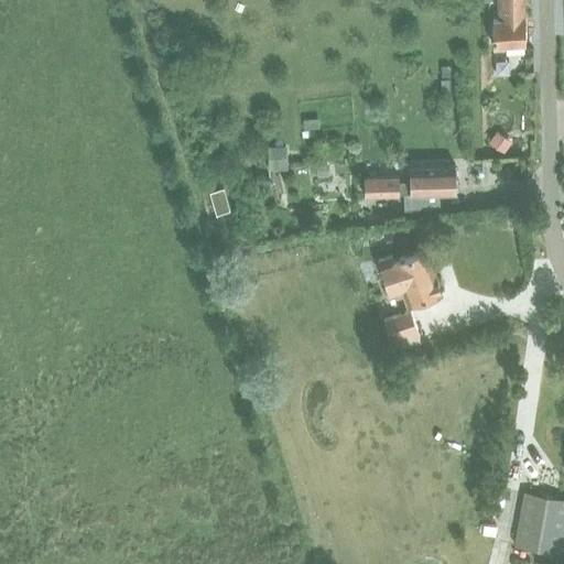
[(500,0),(501,18),(492,18),(494,43),(525,42),(524,0),(500,0)]
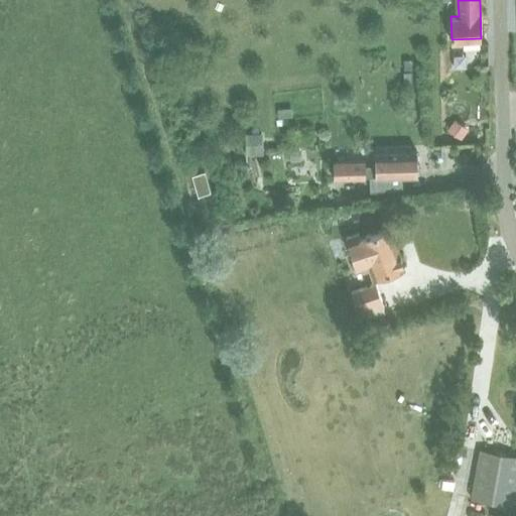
[(411,99),(403,99),(403,108),(411,108),(411,99)]
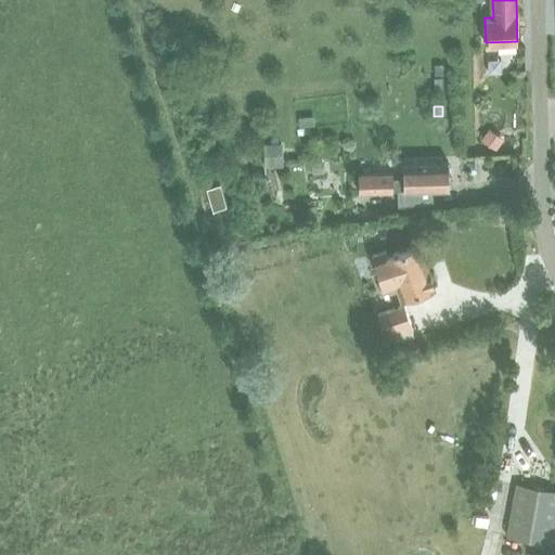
[(442,119),(434,119),(434,130),(442,130),(442,119)]
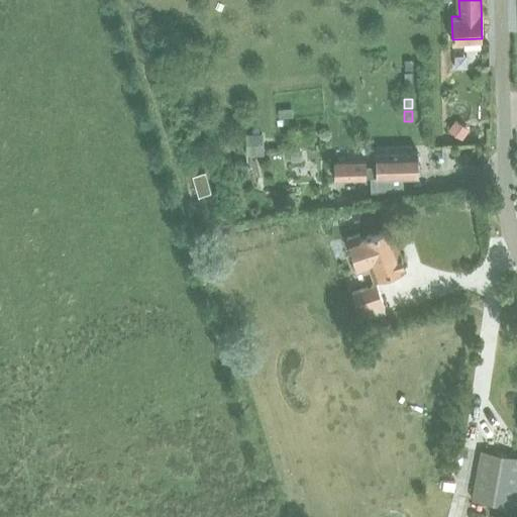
[(454,121),(446,132),(460,141),(468,131),(454,121)]
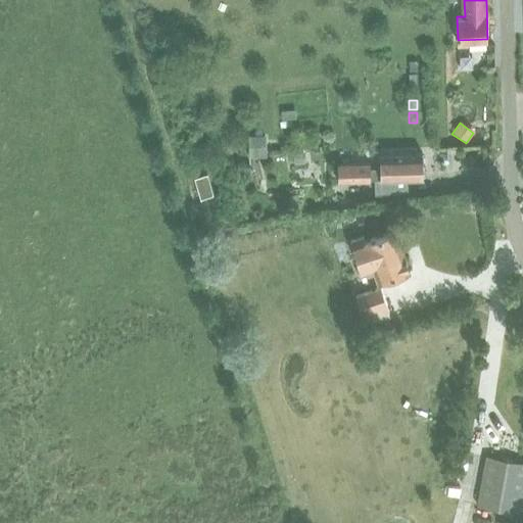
[(264,137),(247,138),(247,159),(266,158),(264,137)]
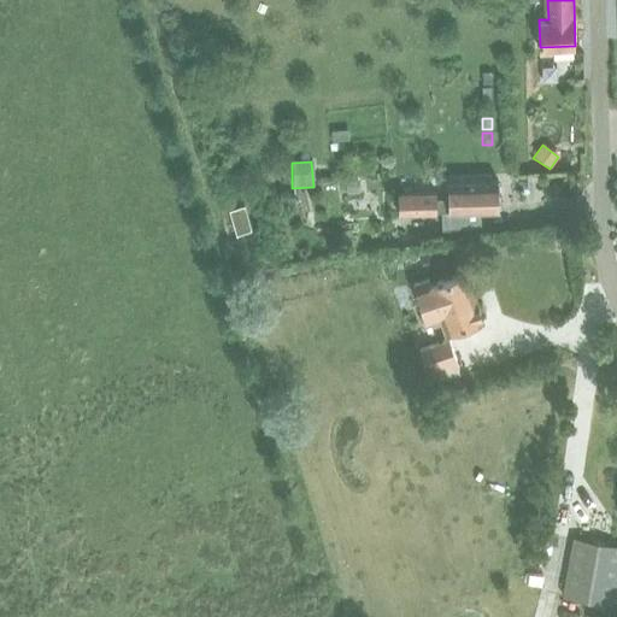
[(358,180),(345,182),(346,197),(359,194),(358,180)]
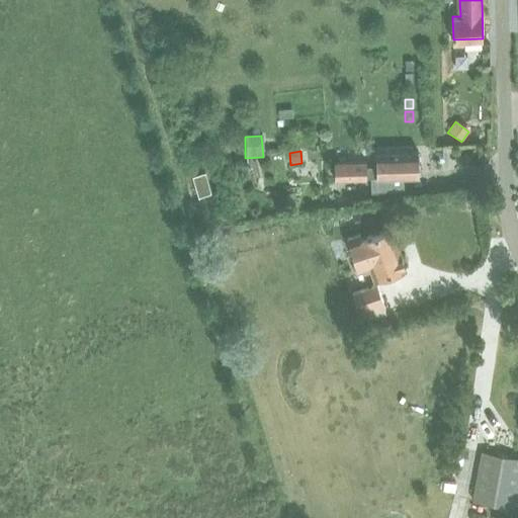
[(334,177),(370,176),(371,191),(404,190),(404,175),(419,175),(418,151),(375,152),(375,165),(366,165),(365,161),(334,161),(334,177)]
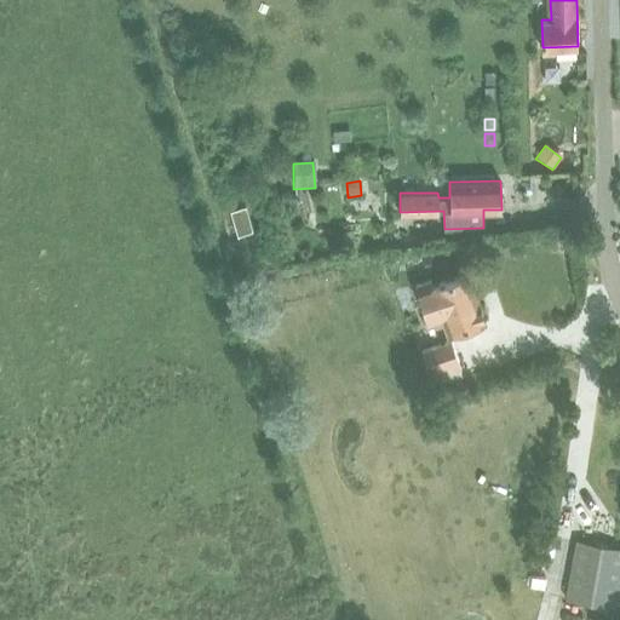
[(237,234),(252,229),(245,206),(231,210),(237,234)]
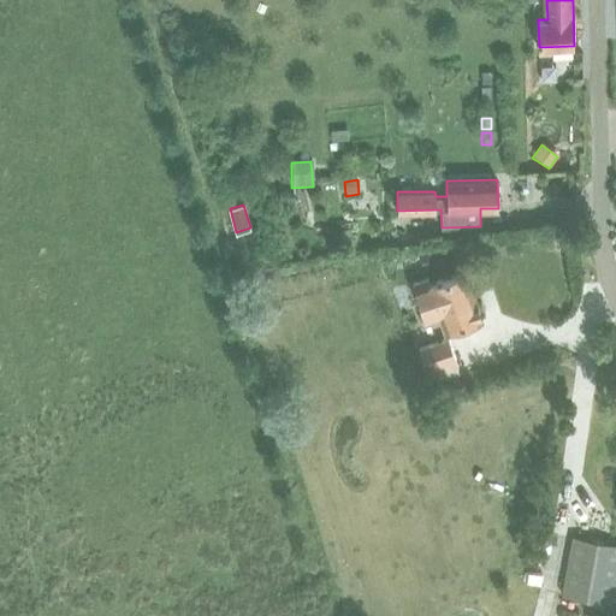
[(348,227),(338,230),(341,244),(351,242),(348,227)]
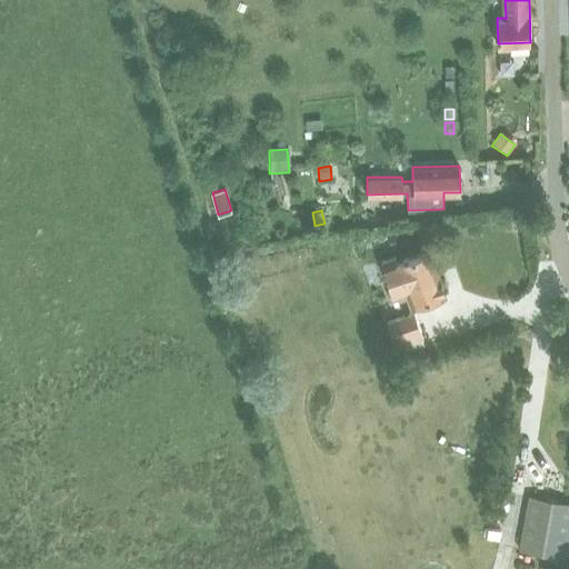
[(430,251),(398,262),(396,256),(382,261),(395,296),(406,292),(410,307),(446,296),(430,251)]
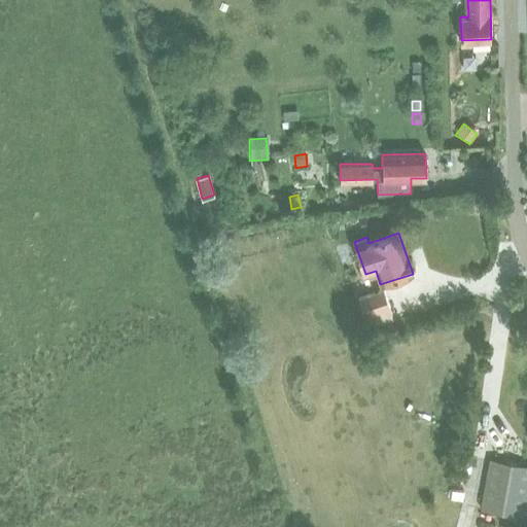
[(392,314),(389,307),(384,289),(357,299),(362,316),(364,323),(392,314)]
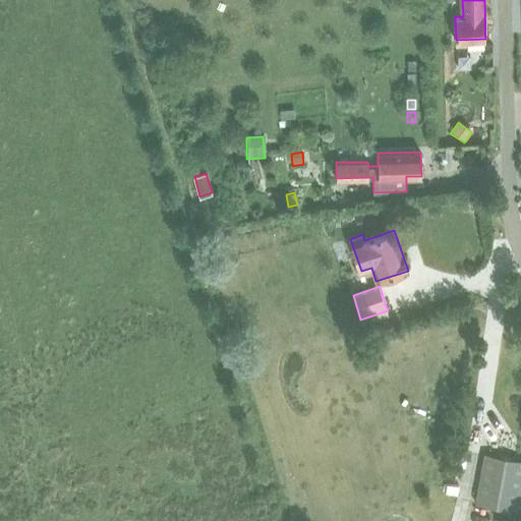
[(517,510),(520,486),(520,459),(484,452),(475,501),(517,510)]
